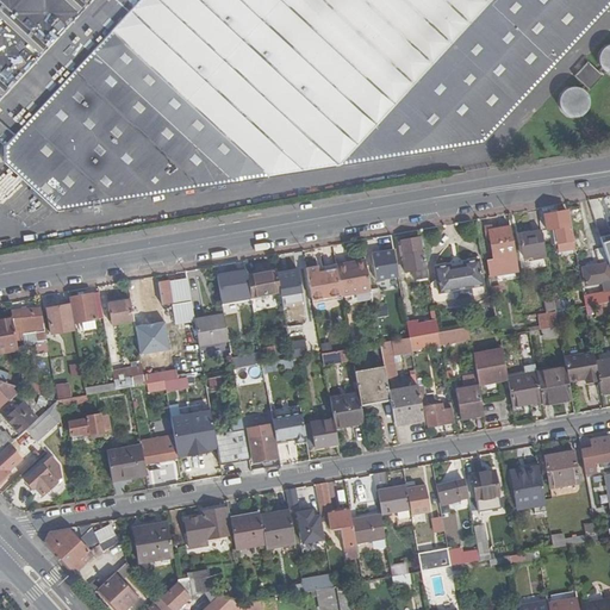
[(5,144),(6,166),(60,211),(483,145),(609,6),(609,0),(0,0),(0,123),(14,137),(5,144)]
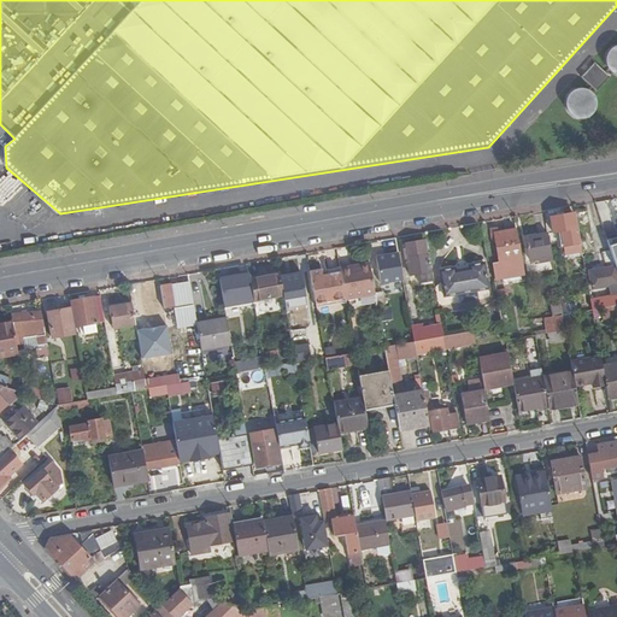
[(616,46),(616,47),(613,48),(610,51),(609,53),(606,56),(606,59),(606,62),(606,65),(607,68),(609,70),(611,72),(613,75),(616,76),(616,46)]
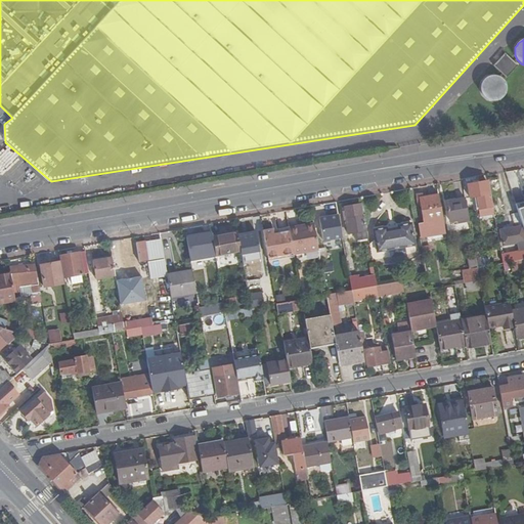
[(506,54),(493,67),(506,78),(517,67),(506,54)]
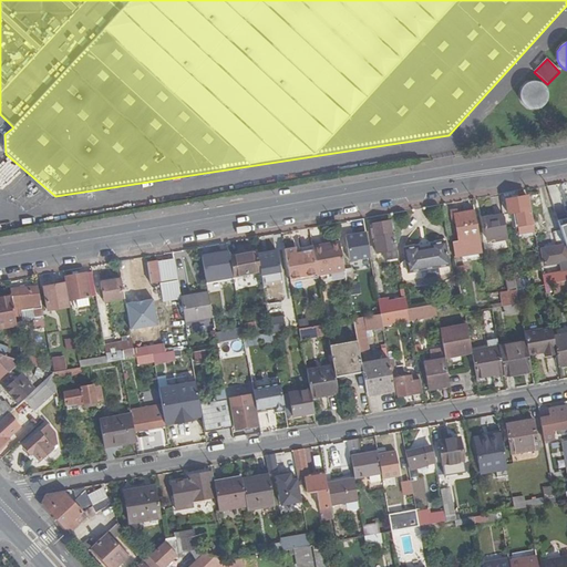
[(522,90),(521,94),(519,95),(521,99),(521,101),(522,102),(523,105),(525,106),(527,109),(531,110),(533,110),(537,110),(539,109),(543,107),(545,105),(546,103),(547,101),(548,98),(548,95),(547,92),(546,90),(545,86),(543,85),(540,84),(539,83),(536,82),(534,82),(531,82),(527,83),(525,85),(523,88),(522,90)]
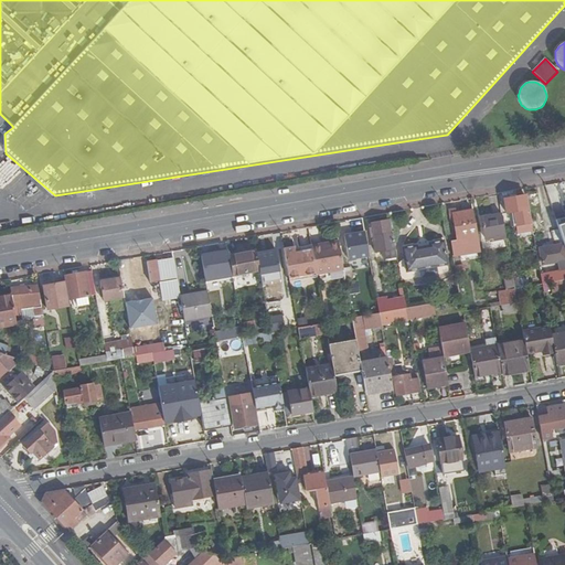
[(0,148),(6,153),(4,134),(13,127),(0,114),(0,148)]
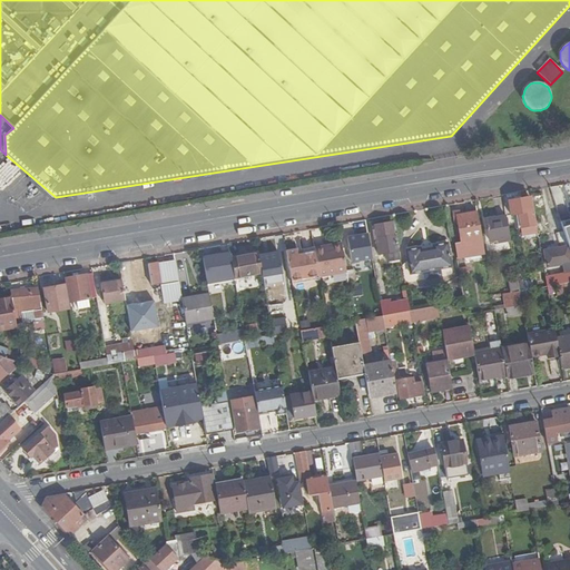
[(524,227),(537,225),(532,198),(509,202),(511,216),(522,215),(524,227)]
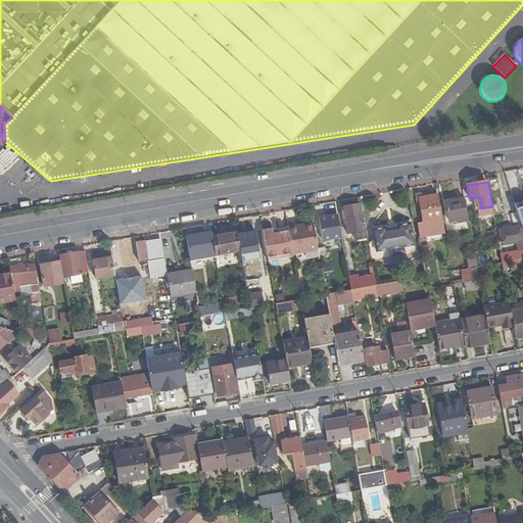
[(423,223),(418,224),(420,238),(444,233),(438,194),(419,198),(423,223)]
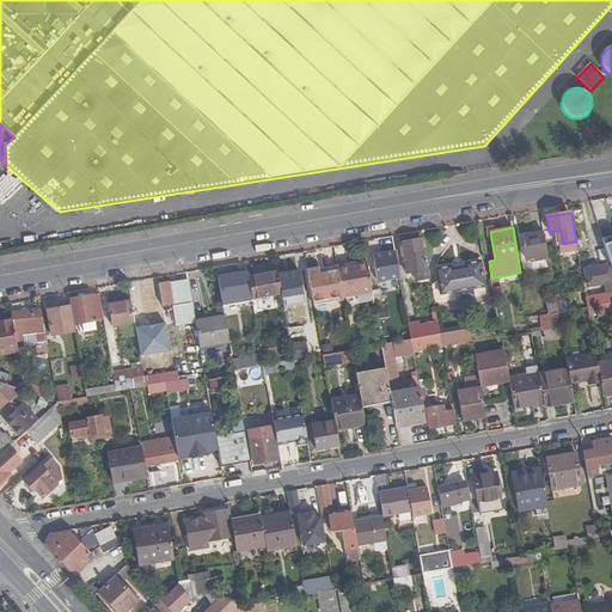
[(537,261),(549,258),(544,232),(522,236),(526,258),(536,257),(537,261)]
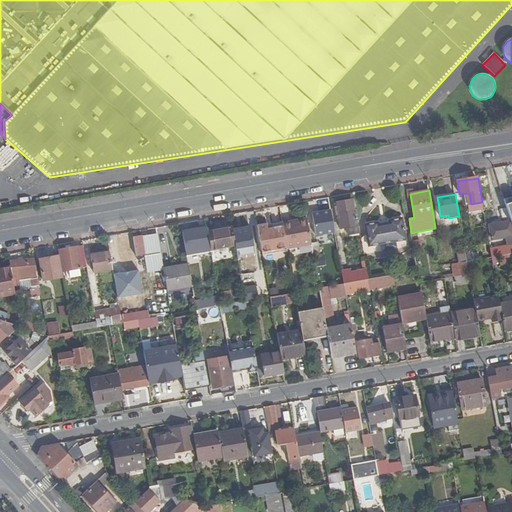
[(360,232),(359,225),(354,200),(336,204),(337,206),(335,206),(336,213),(337,213),(340,229),(347,227),(349,235),(360,232)]
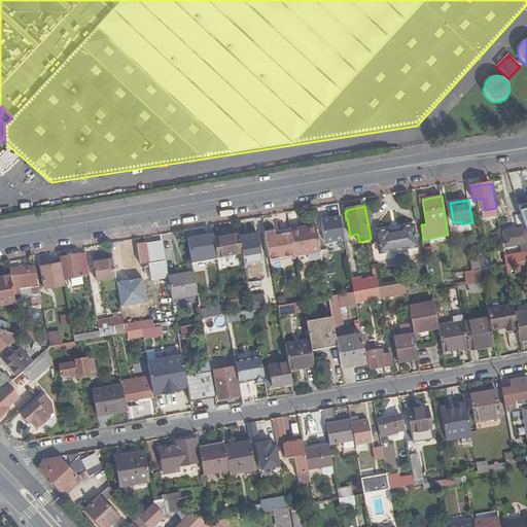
[(523,255),(504,259),(505,266),(526,261),(526,232),(522,216),(517,217),(519,231),(503,234),(505,247),(521,245),(523,255)]
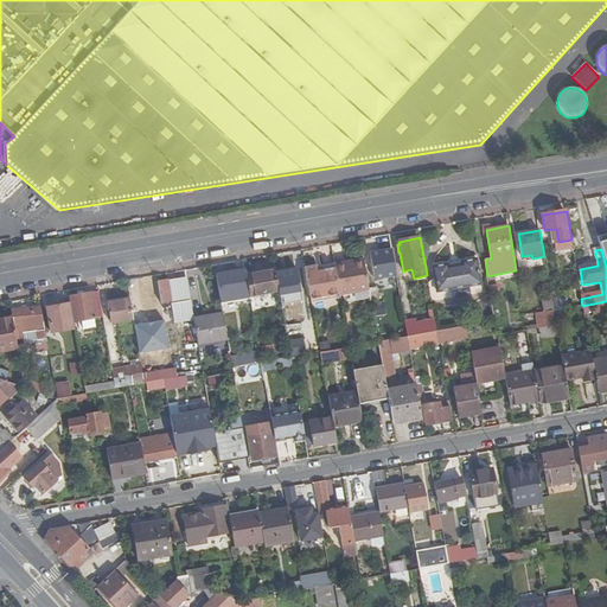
[(375,280),(397,275),(393,250),(371,254),(375,280)]
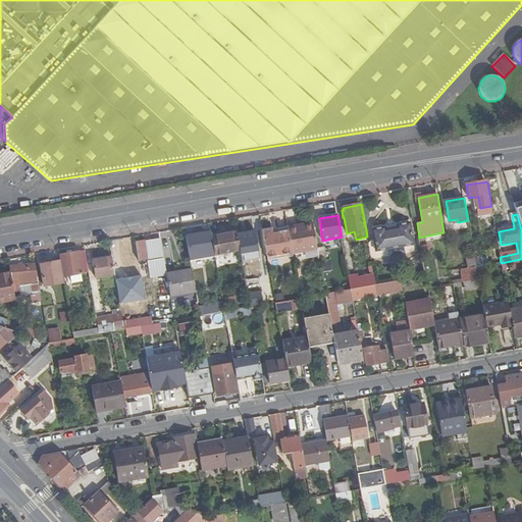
[(392,228),(395,248),(404,246),(414,245),(410,222),(398,224),(399,226),(392,228)]
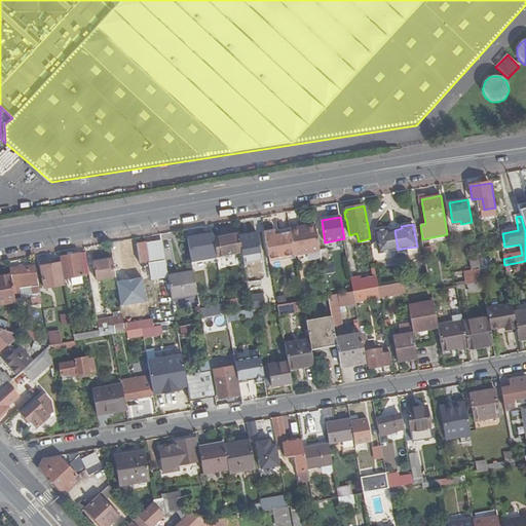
[(292,232),(296,254),(296,256),(305,254),(321,251),(316,228),(301,230),(301,228),(291,230),(292,232)]
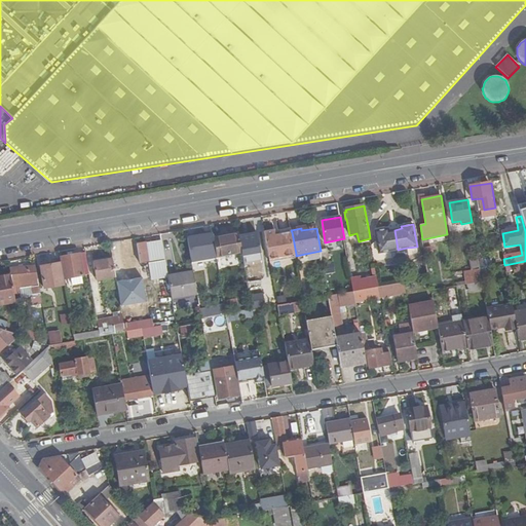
[(390,251),(398,250),(395,230),(389,230),(388,228),(375,230),(376,240),(378,253),(390,251)]
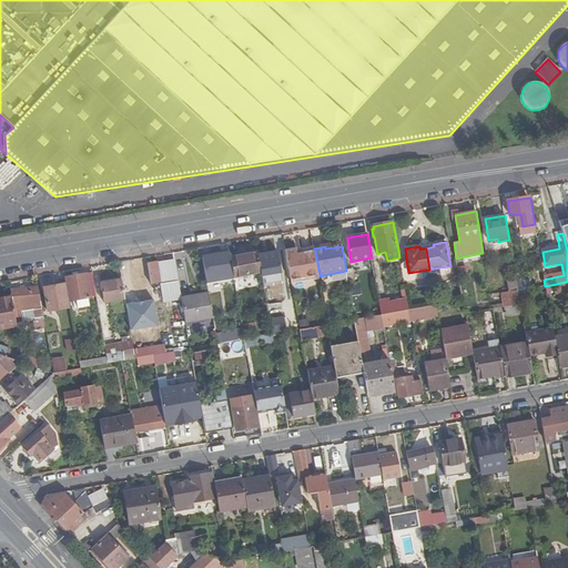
[(286,251),(292,280),(320,274),(315,251),(298,253),(297,249),(286,251)]
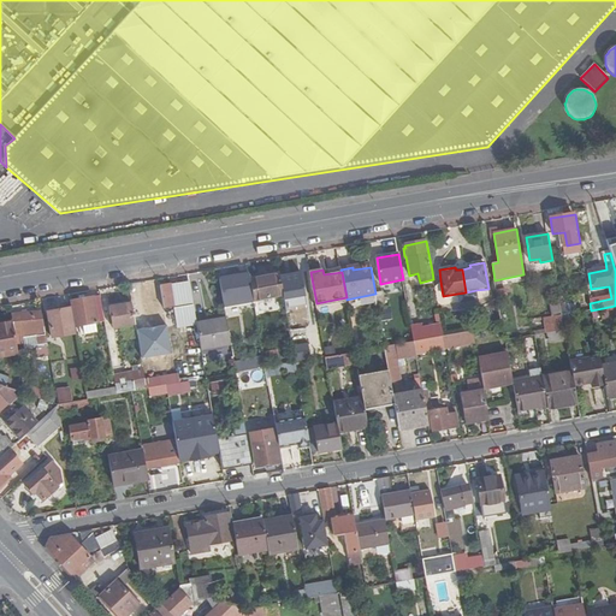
[(300,272),(279,276),(283,296),(284,298),(304,295),(300,272)]
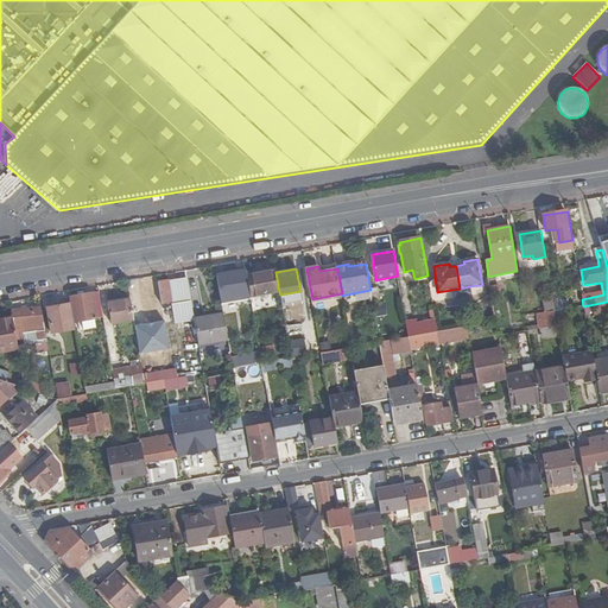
[(246,271),(217,276),(221,302),(251,297),(247,276),(246,271)]
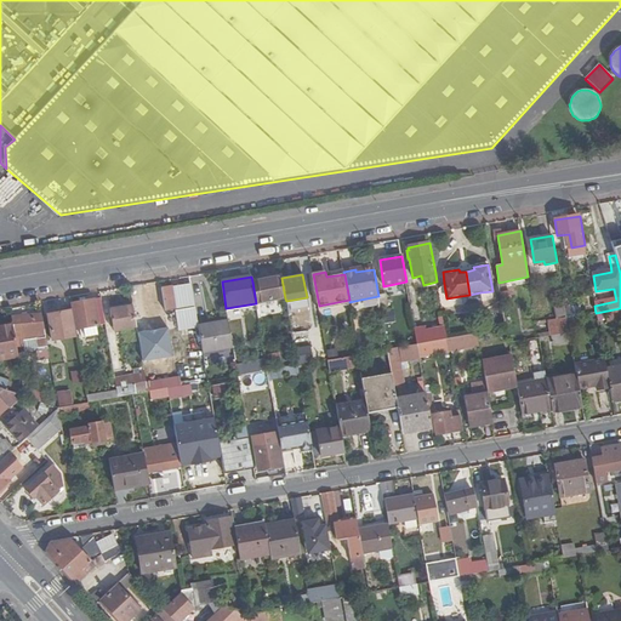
[(252,281),(256,303),(285,298),(281,278),(281,277),(252,281)]
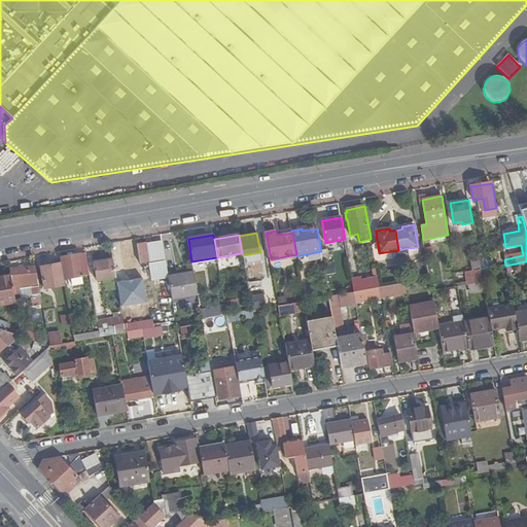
[(152,281),(168,278),(168,277),(162,241),(124,248),(128,271),(138,269),(137,265),(148,262),(152,281)]
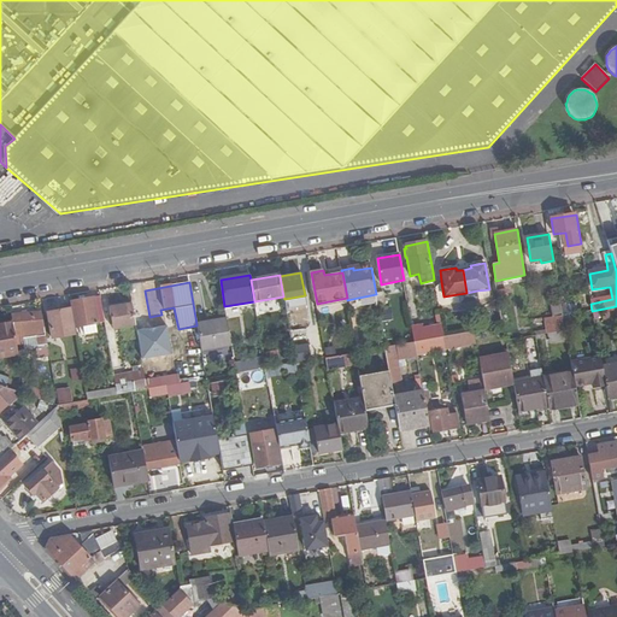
[(435,287),(439,306),(460,303),(458,301),(458,294),(444,297),(441,282),(435,287)]
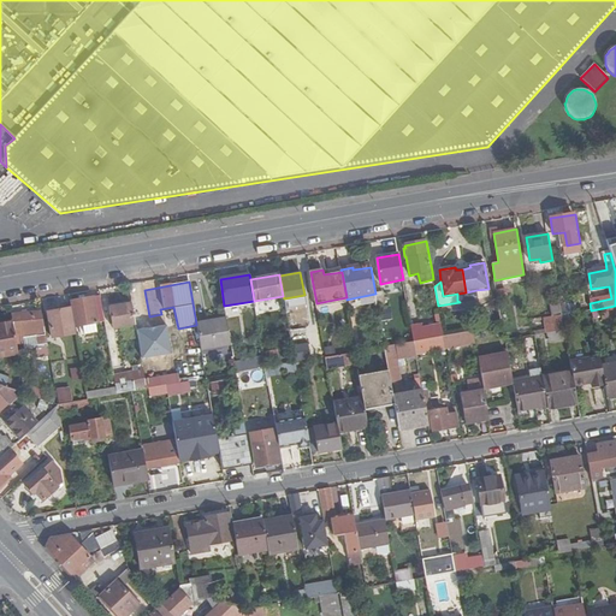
[(403,283),(396,284),(400,303),(407,302),(403,283)]
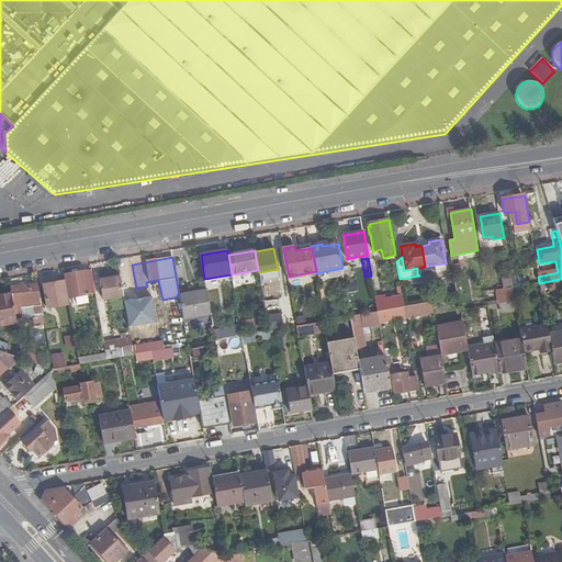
[(446,263),(435,265),(435,271),(434,273),(446,271),(447,269),(447,267),(446,263)]
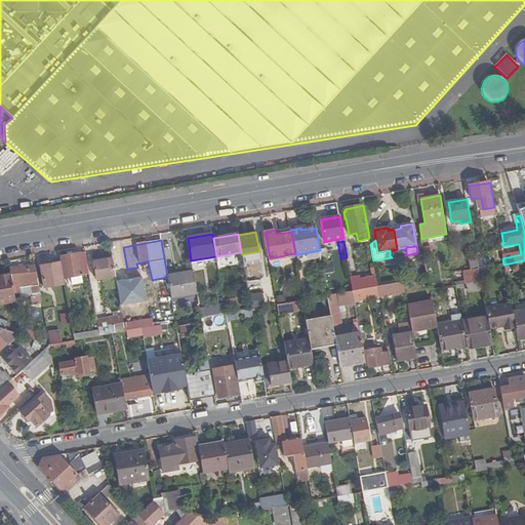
[(397,249),(399,256),(405,255),(406,253),(406,247),(397,249)]
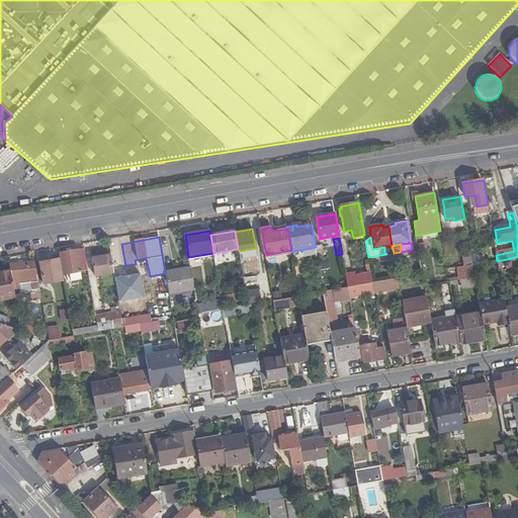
[(322,246),(316,247),(317,255),(318,258),(324,257),(322,246)]
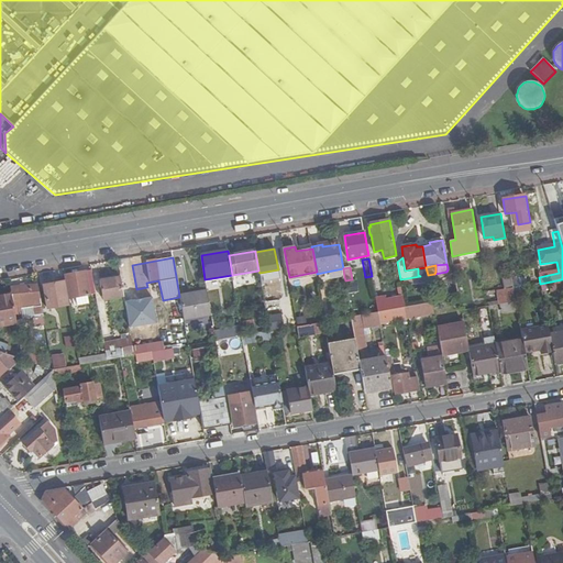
[(421,276),(428,275),(426,267),(418,268),(418,275),(420,276),(421,276)]
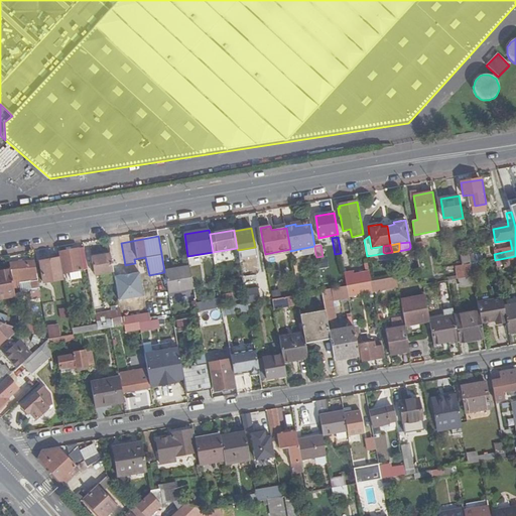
[(84,248),(58,253),(62,274),(88,269),(84,248)]
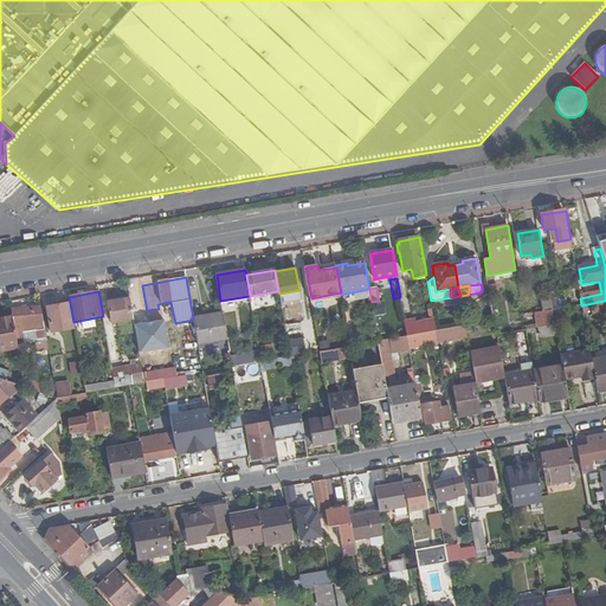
[(133,320),(129,298),(108,303),(111,323),(133,320)]
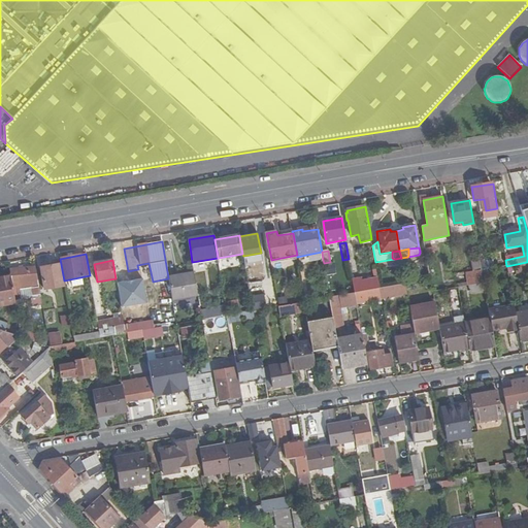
[(480,261),(482,270),(490,269),(489,261),(485,262),(484,260),(480,261)]
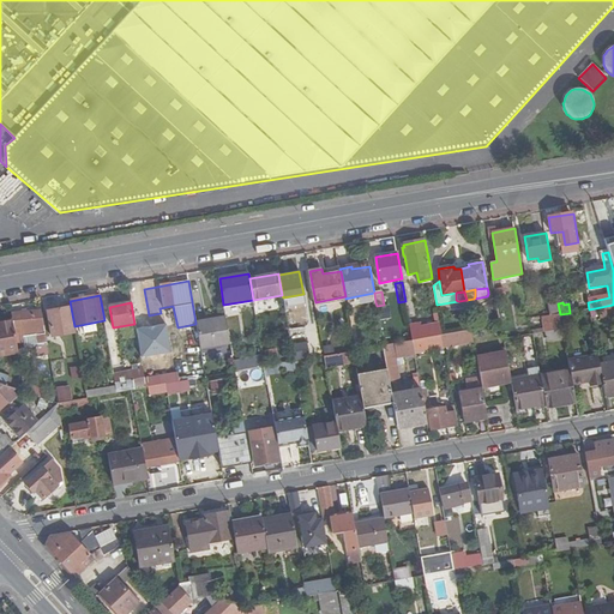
[(70,308),(48,312),(52,337),(73,333),(70,308)]
